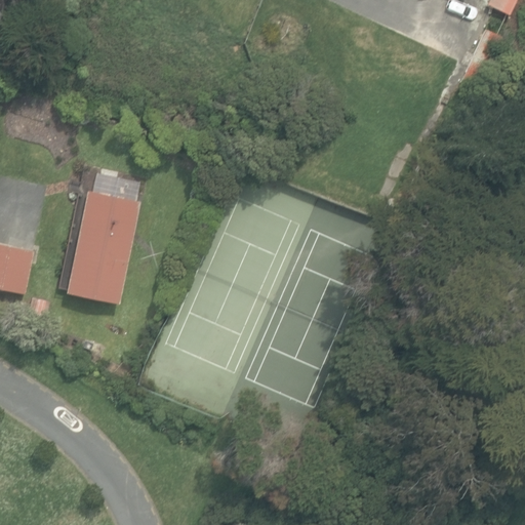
[(510,14),(516,0),(487,0),(486,4),(510,14)]
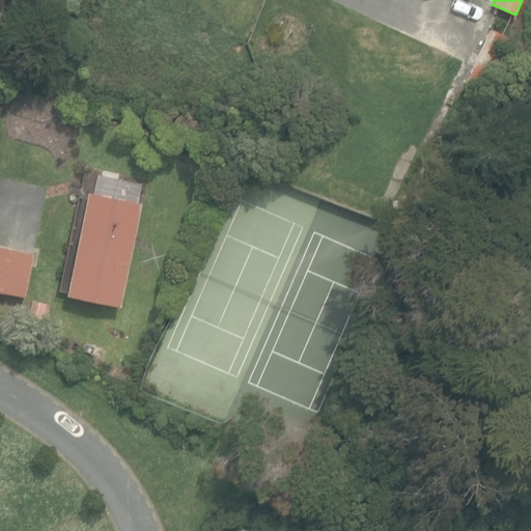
[(480,92),(507,37),(492,30),(465,85),(480,92)]
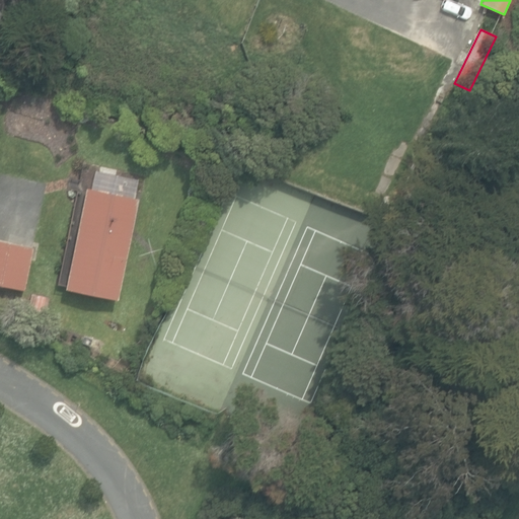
[(117,299),(138,200),(86,189),(66,288),(117,299)]
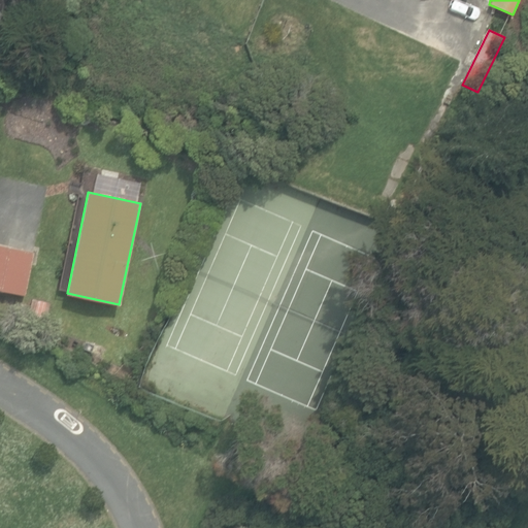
[(0,289),(24,295),(33,253),(0,244),(0,289)]
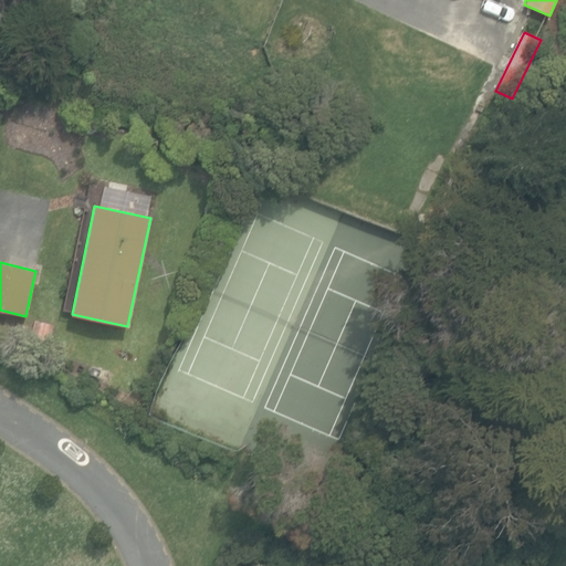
[(46,344),(51,333),(39,329),(35,339),(46,344)]
